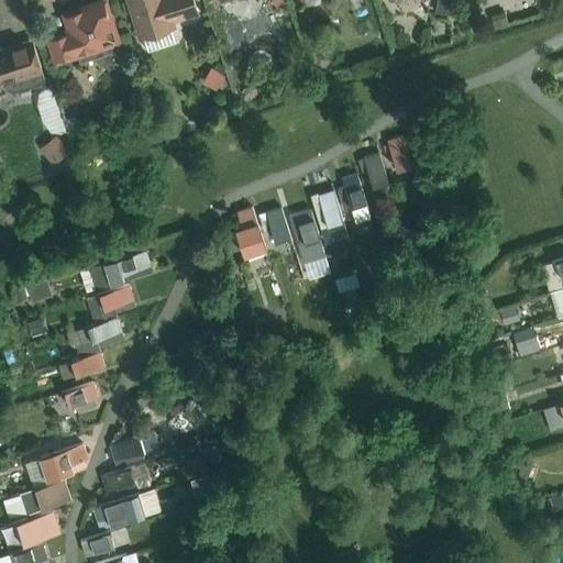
[(99,0),(61,12),(66,30),(45,36),(54,66),(79,57),(80,59),(86,61),(98,56),(101,53),(100,51),(121,44),(107,0),(99,0)]
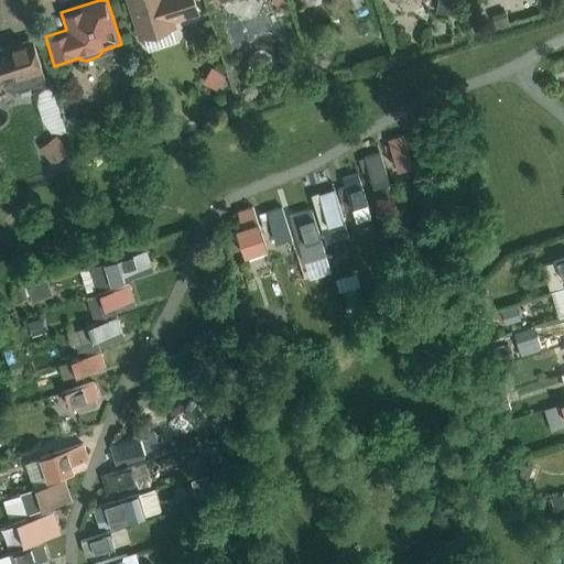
[(170,22),(197,13),(193,0),(129,0),(141,36),(140,38),(173,28),(173,26),(171,28),(170,22)]
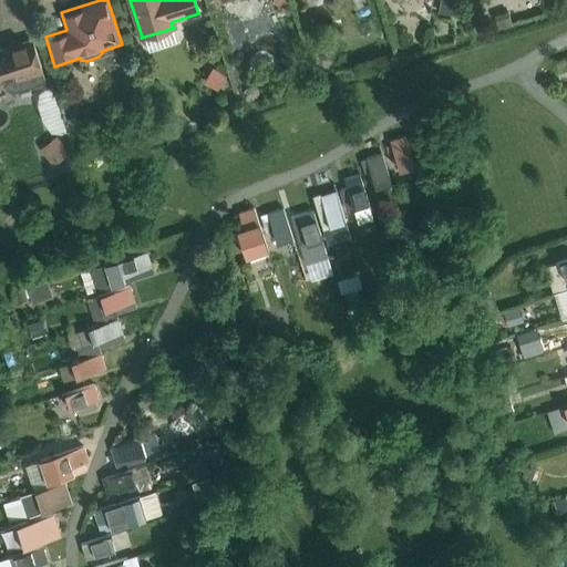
[(7,89),(17,92),(45,83),(32,41),(0,51),(0,86),(6,84),(7,89)]
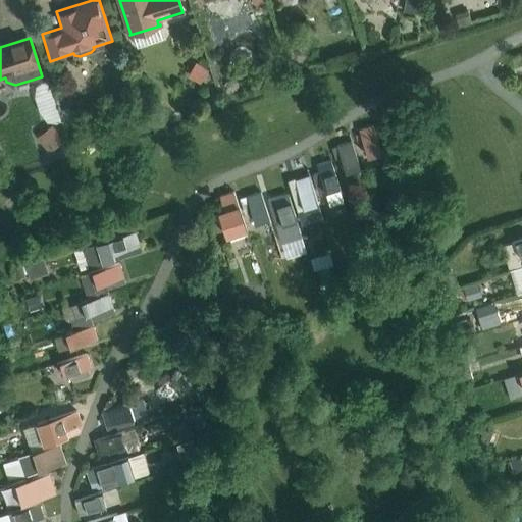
[(27,128),(37,149),(53,141),(43,120),(27,128)]
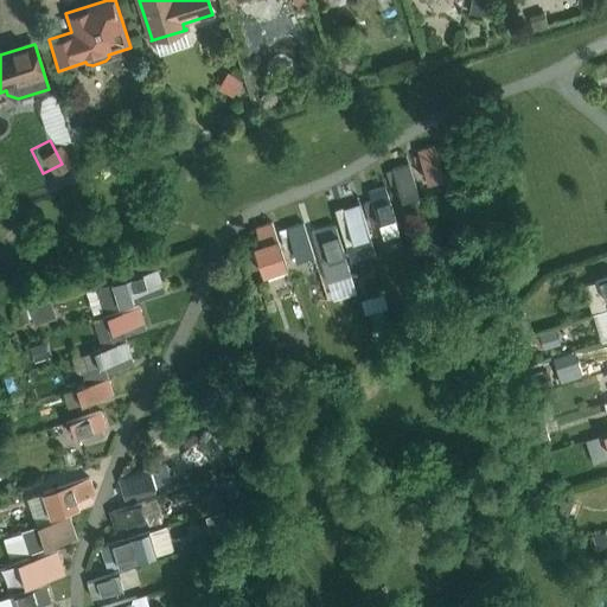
[(427,184),(442,179),(433,148),(417,152),(427,184)]
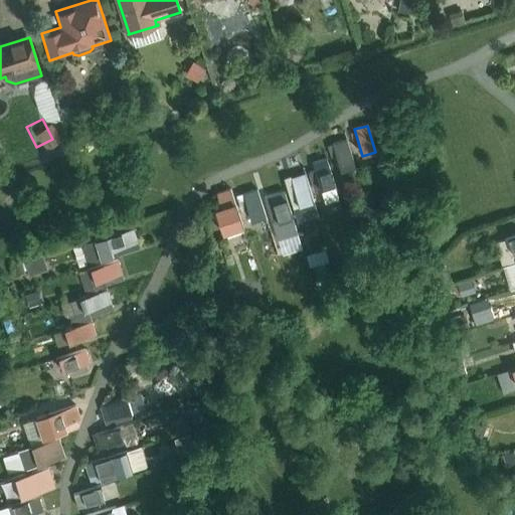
[(340,172),(354,168),(346,141),(332,145),(340,172)]
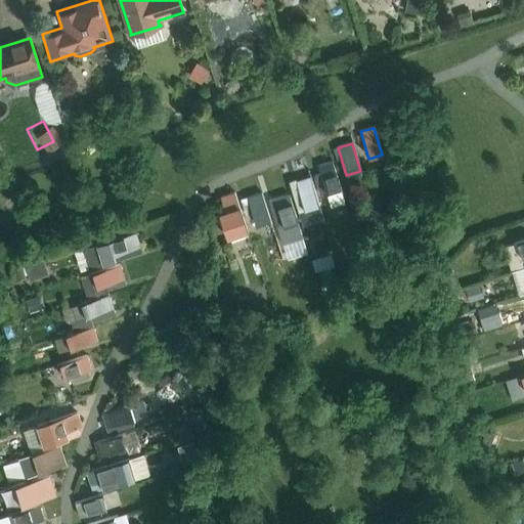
[(343,199),(340,189),(332,164),(317,167),(329,203),(343,199)]
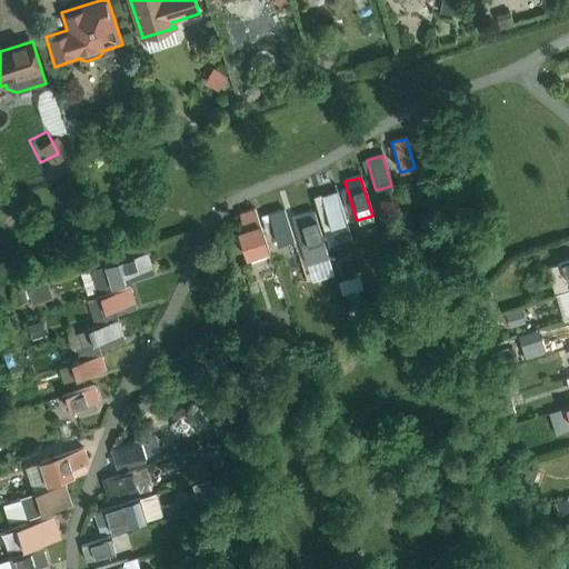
[(331,228),(346,223),(337,193),(322,198),(331,228)]
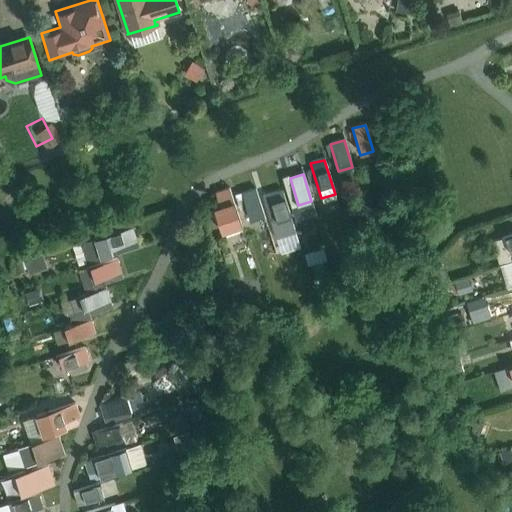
[(242,229),(229,189),(215,194),(218,203),(213,205),(222,231),(223,235),(242,229)]
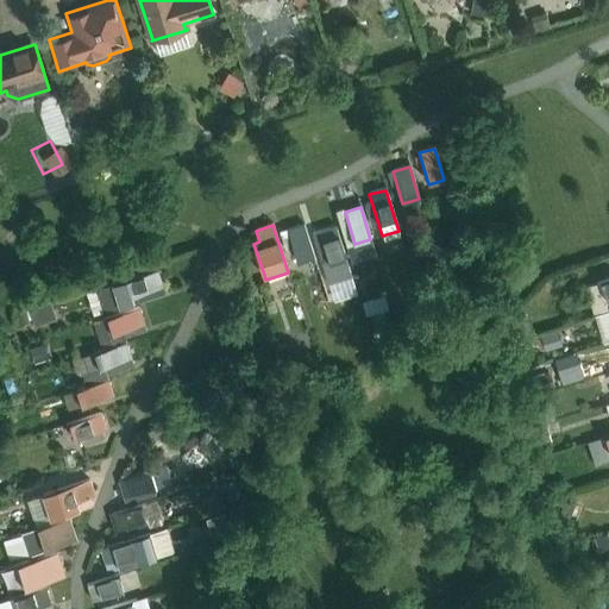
[(281,233),(287,251),(293,250),(297,263),(313,258),(302,226),(281,233)]
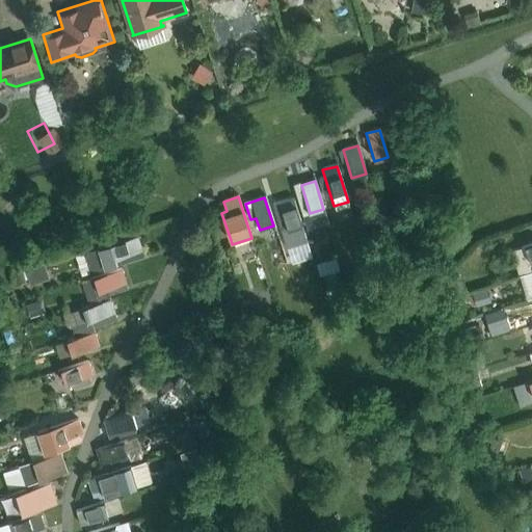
[(276,209),(280,219),(283,218),(290,240),(303,236),(292,200),(278,204),(280,208),(276,209)]
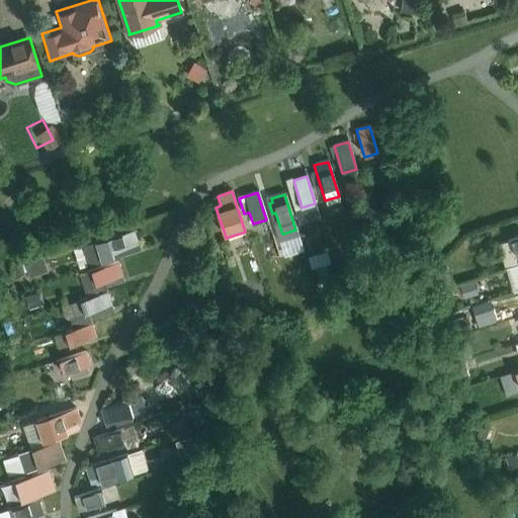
[(96,243),(99,250),(96,251),(99,261),(102,260),(103,263),(141,251),(134,231),(96,243)]
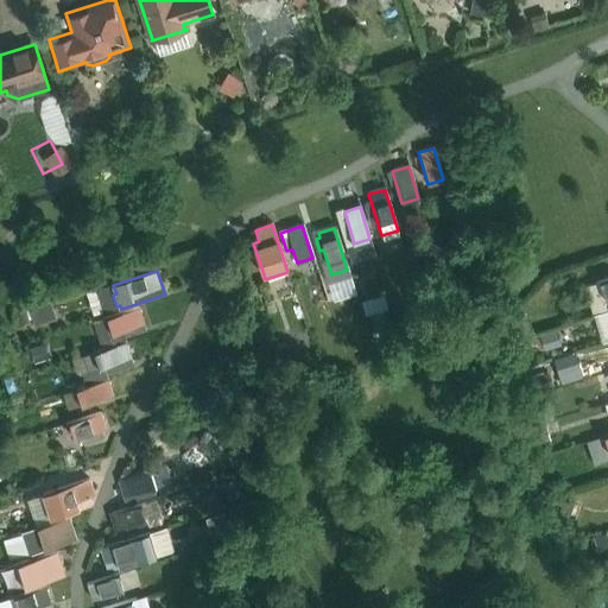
[(595,315),(607,310),(607,301),(607,299),(607,298),(607,280),(586,287),(595,315)]
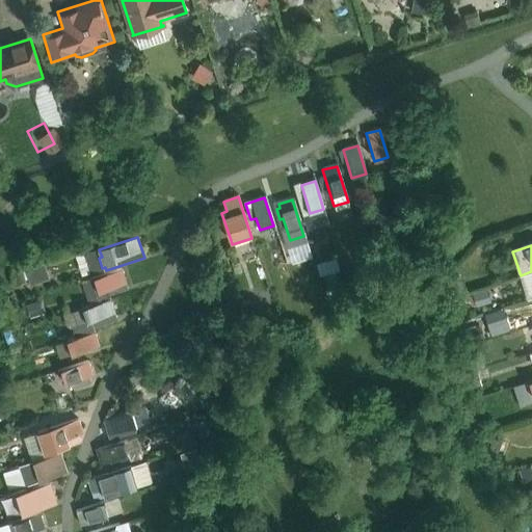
[(25,269),(30,286),(50,281),(45,263),(25,269)]
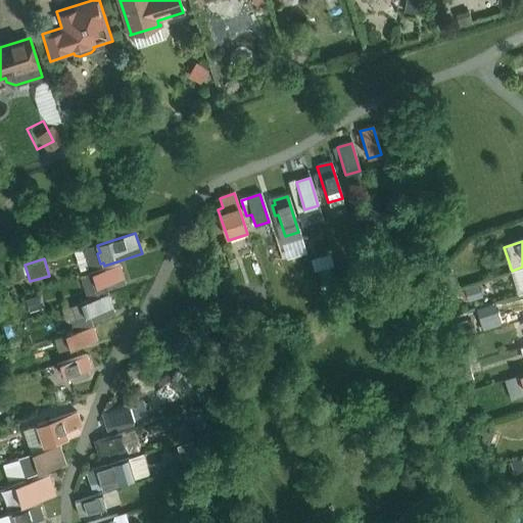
[(96,288),(124,279),(119,265),(92,274),(96,288)]
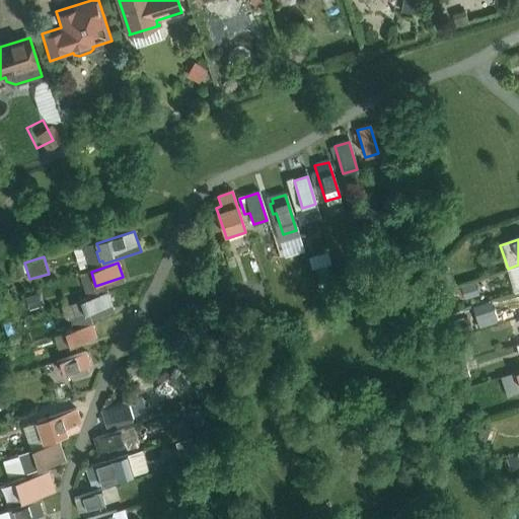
[(15,279),(25,276),(22,264),(12,267),(15,279)]
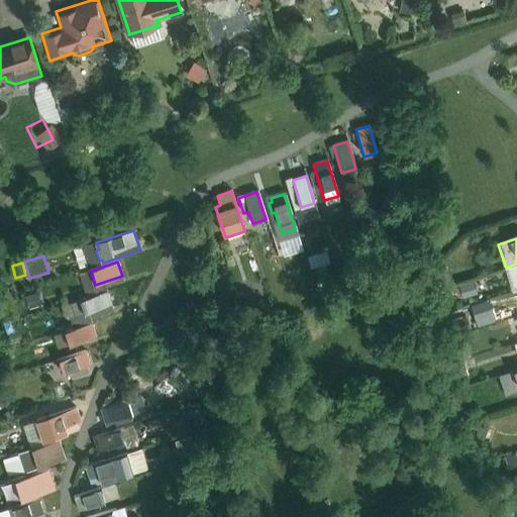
[(474,281),(457,286),(462,299),(478,294),(474,281)]
